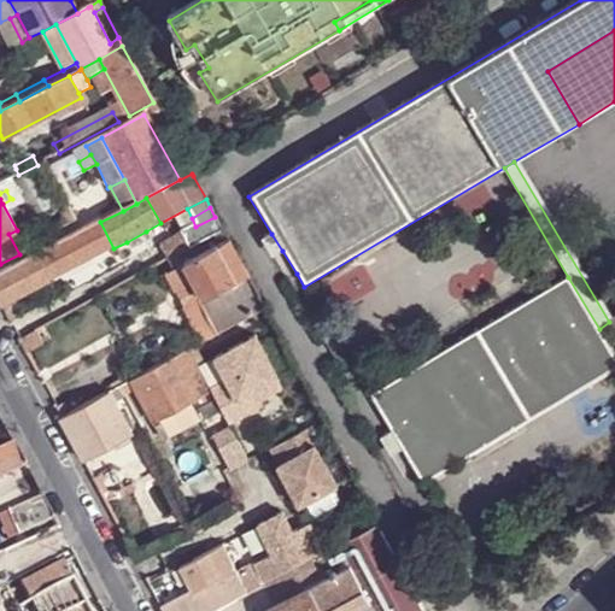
[(215,217),(195,227),(181,235),(183,238),(191,251),(212,240),(223,233),(215,217)]
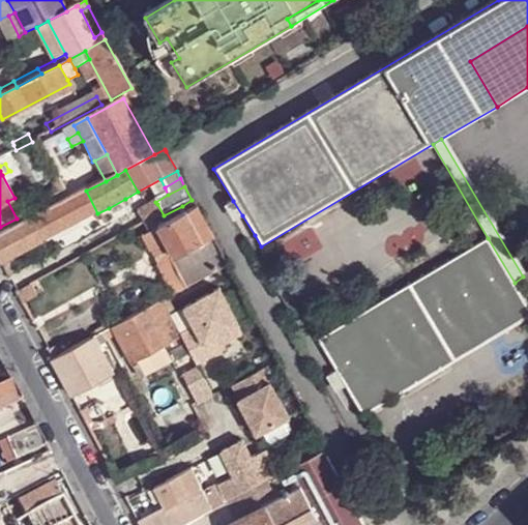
[(45,241),(97,213),(86,191),(33,219),(45,241)]
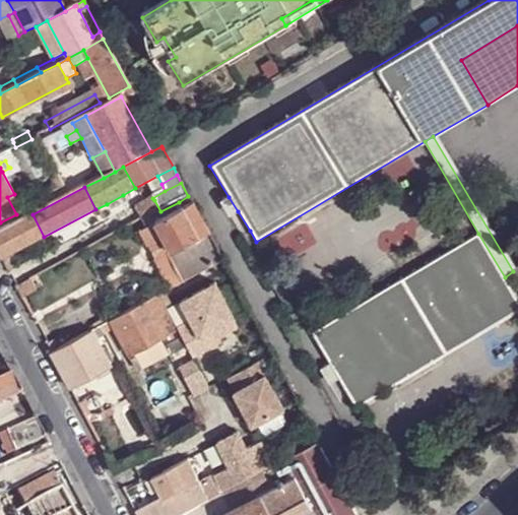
[(111,212),(127,203),(123,195),(107,204),(111,212)]
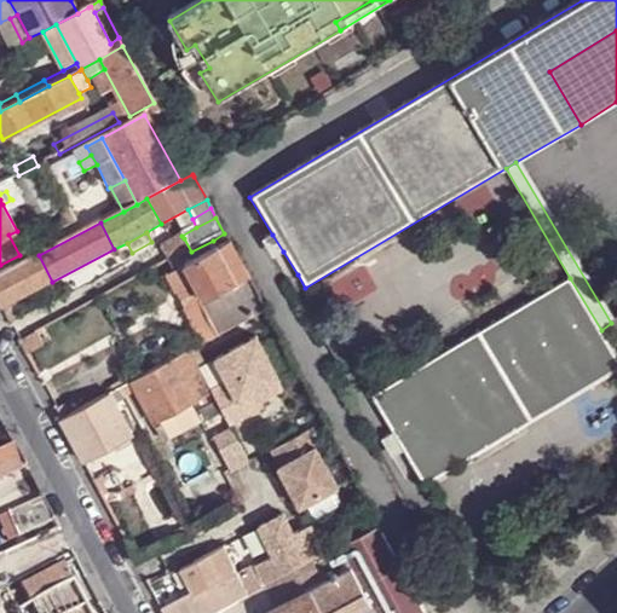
[(272,235),(261,241),(272,259),(283,252),(272,235)]
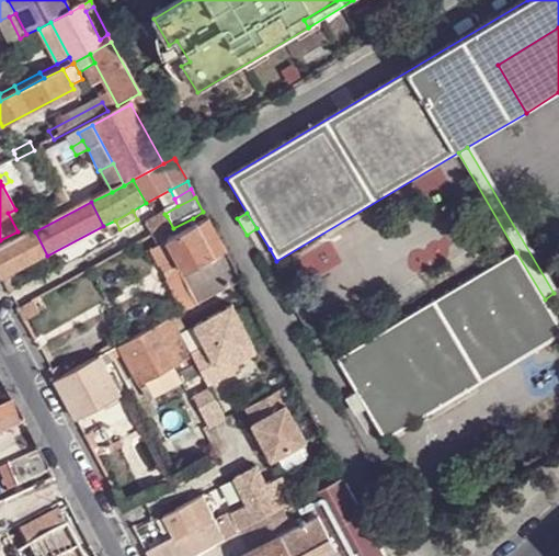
[(164,233),(173,228),(167,216),(156,222),(162,234),(164,233)]
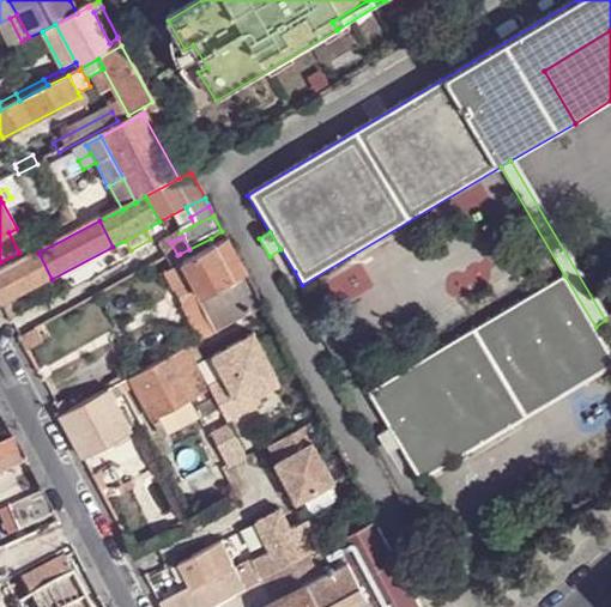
[(189,249),(180,254),(185,265),(216,248),(211,238),(189,249)]
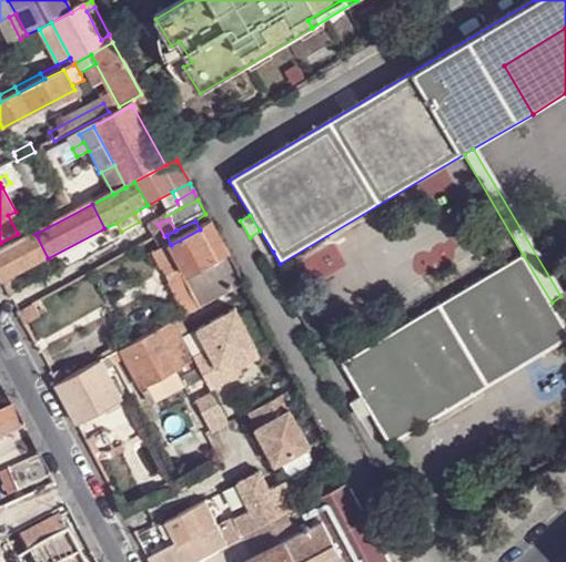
[(154,242),(164,236),(158,224),(149,230),(154,242)]
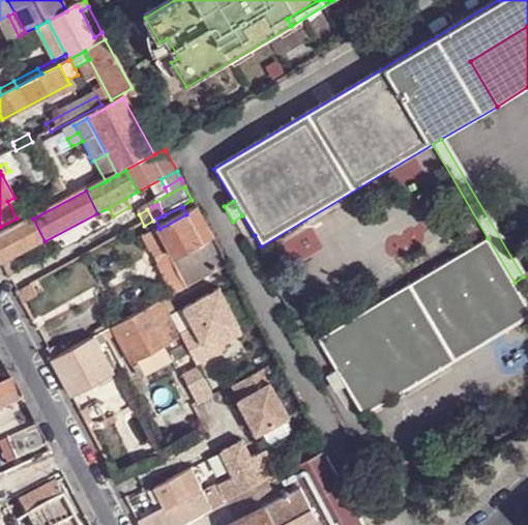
[(202,248),(213,241),(197,210),(186,214),(202,248)]
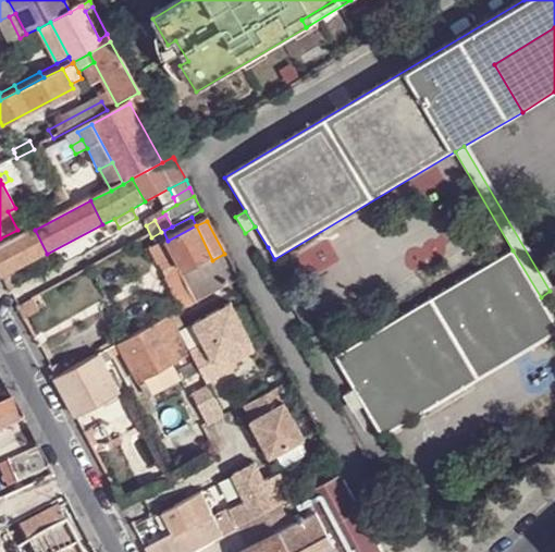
[(185,274),(212,260),(196,225),(168,241),(185,274)]
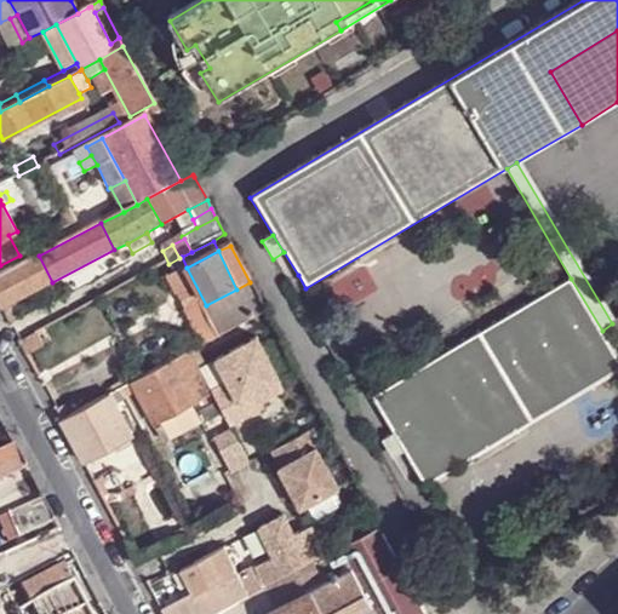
[(0,304),(3,309),(52,282),(39,256),(0,276),(0,304)]
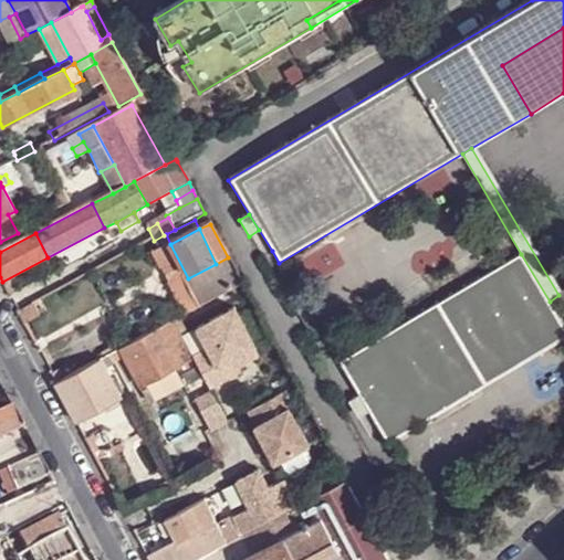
[(170,244),(153,254),(187,318),(204,309),(188,278),(170,244)]
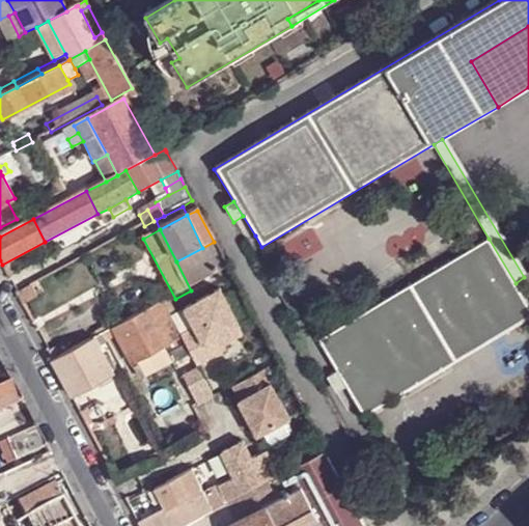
[(528,308),(516,283),(489,239),(317,339),(337,372),(345,387),(363,417),(365,417),(528,319),(528,308)]
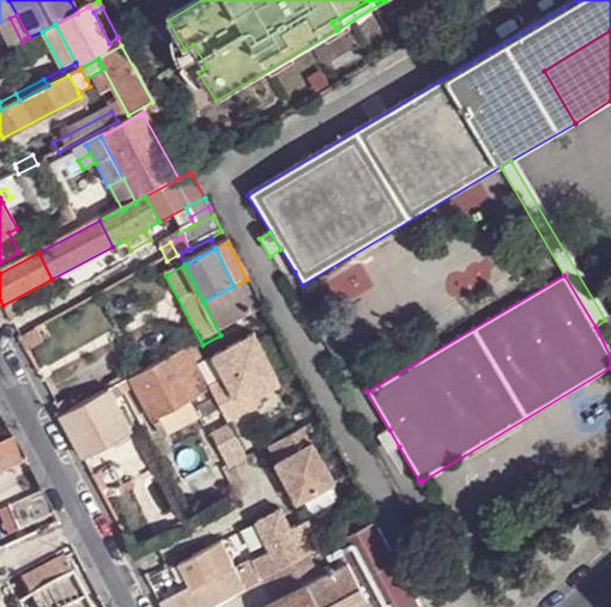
[(221,335),(264,313),(247,279),(234,286),(204,302),(221,335)]
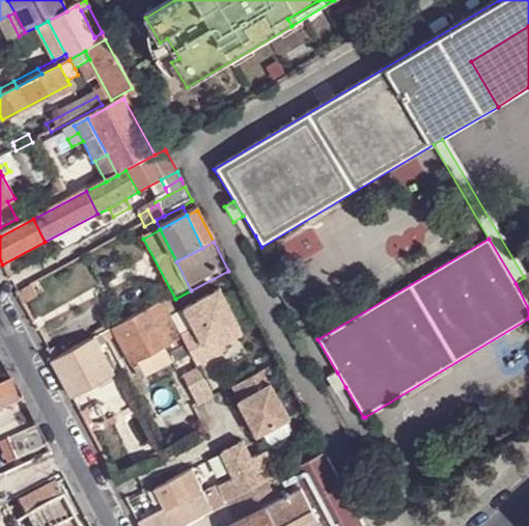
[(38,298),(32,287),(18,296),(24,306),(38,298)]
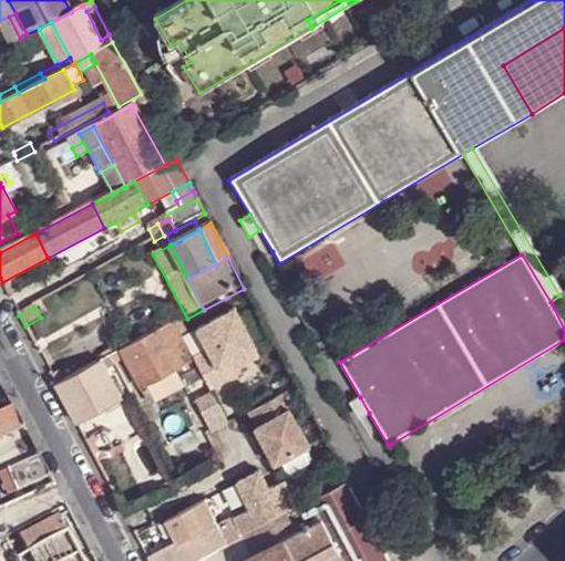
[(235,314),(185,341),(197,363),(212,392),(243,376),(239,372),(235,363),(256,352),(235,314)]
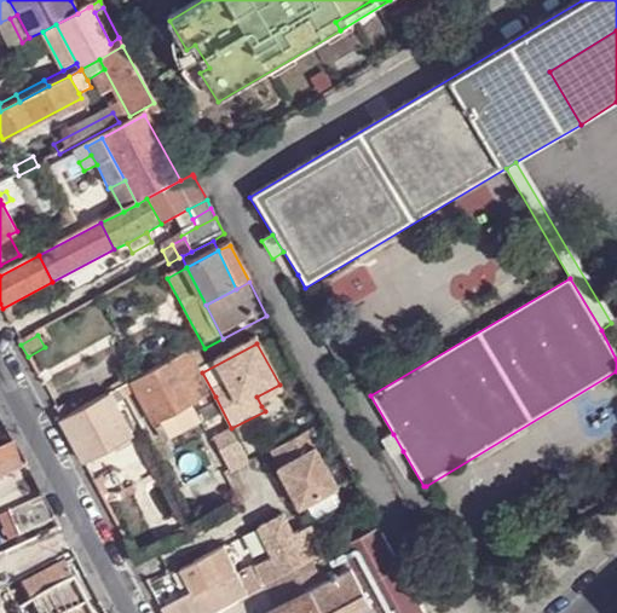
[(177,363),(134,385),(156,427),(161,424),(169,441),(203,424),(194,406),(215,397),(202,372),(192,354),(177,363)]
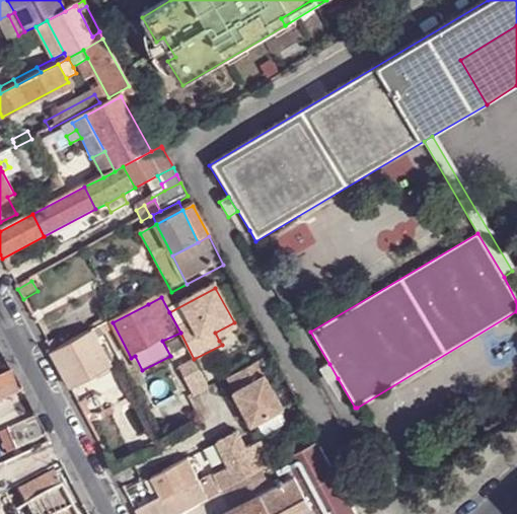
[(71,390),(112,369),(97,342),(107,337),(103,328),(59,351),(53,355),(71,390)]
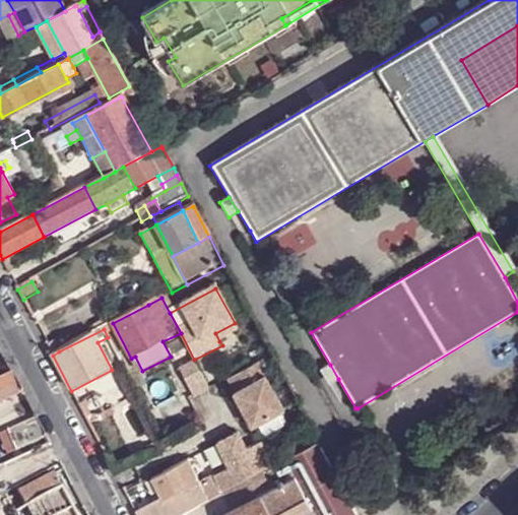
[(53,356),(59,351),(55,345),(49,348),(53,356)]
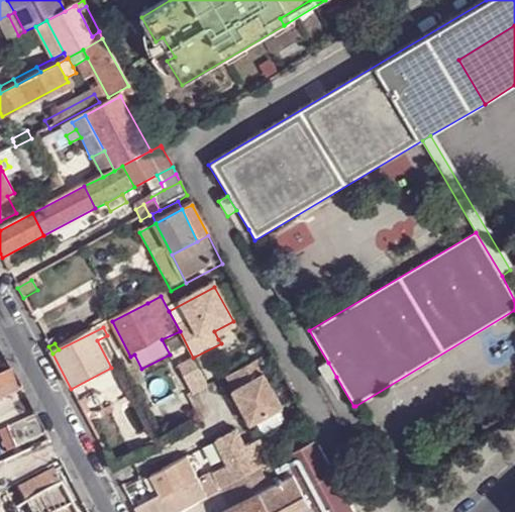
[(196,362),(180,370),(195,397),(210,390),(196,362)]
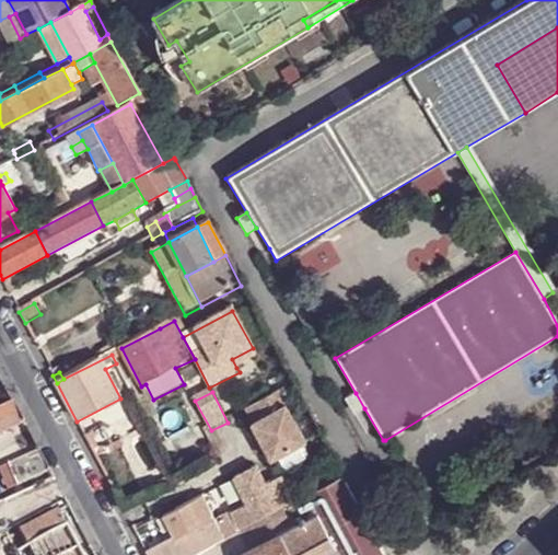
[(356,393),(345,399),(353,414),(364,408),(356,393)]
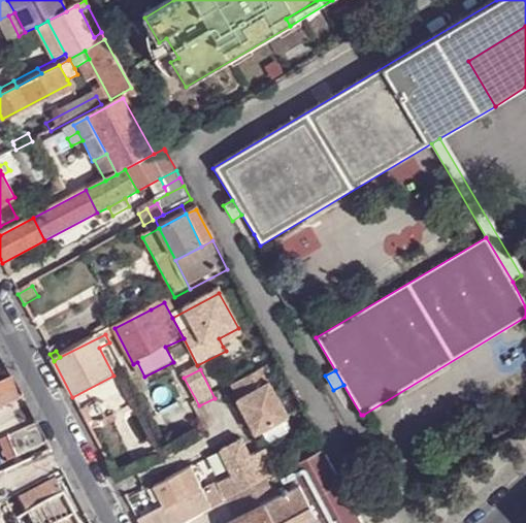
[(263,372),(233,389),(241,402),(239,403),(258,437),(290,420),(263,372)]
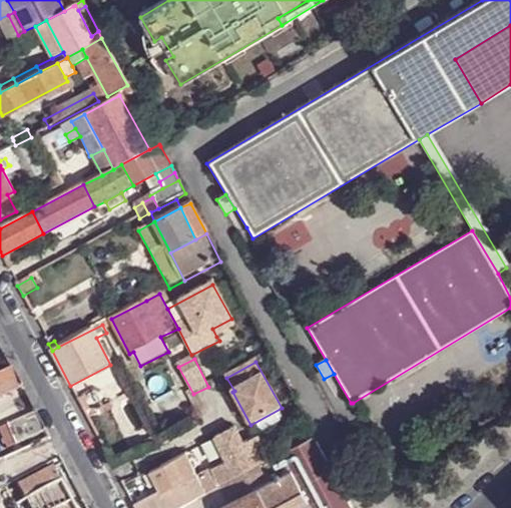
[(0,402),(24,391),(15,372),(0,379),(0,402)]
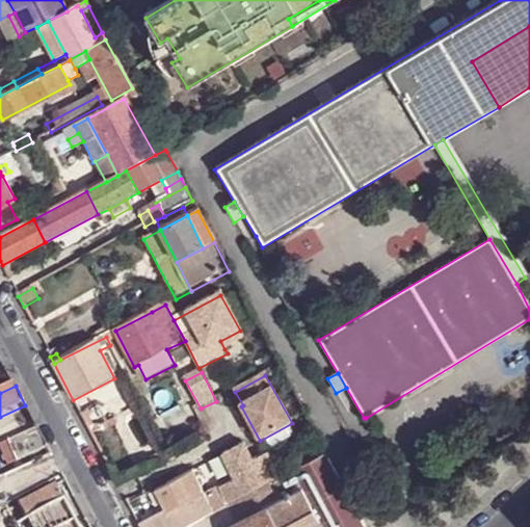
[(10,470),(50,452),(41,433),(1,451),(10,470)]
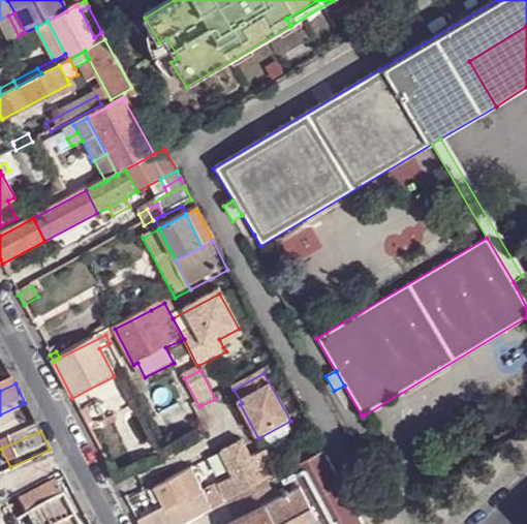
[(240,445),(223,454),(235,479),(205,493),(214,512),(228,503),(253,491),(270,482),(278,478),(267,454),(253,460),(244,443),(240,445)]
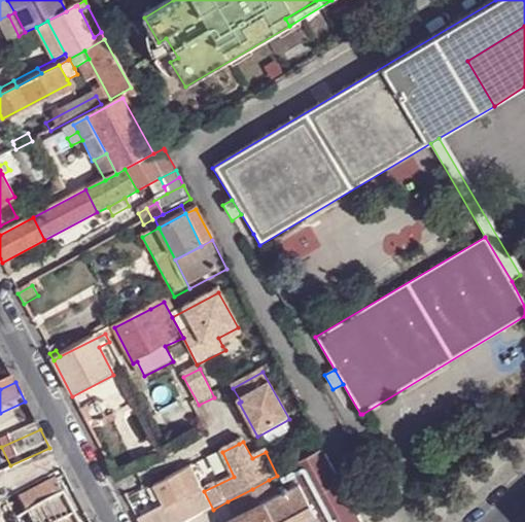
[(360,521),(355,512),(323,451),(293,466),(321,521),(360,521)]
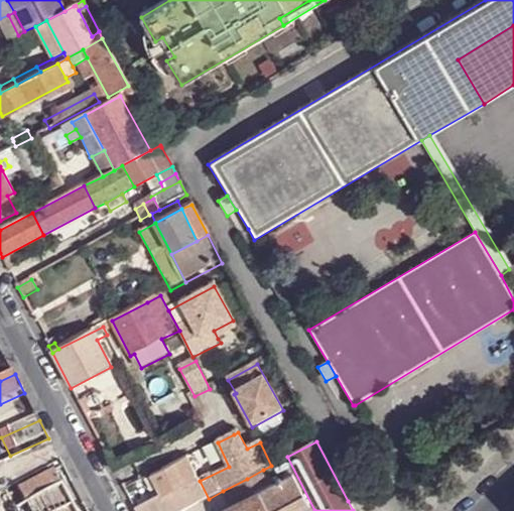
[(185,510),(209,499),(200,481),(187,457),(152,476),(163,499),(144,510),(185,510)]
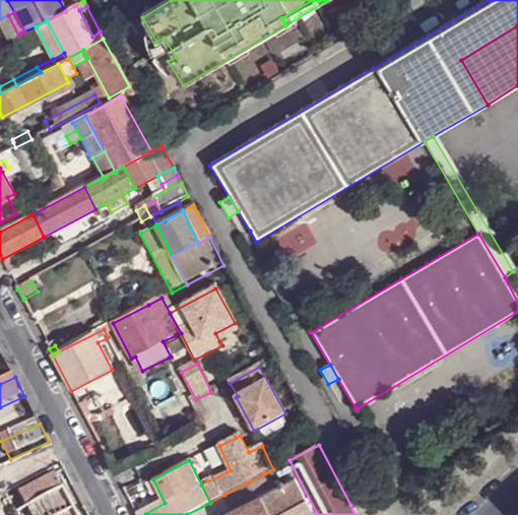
[(249,483),(224,495),(234,512),(275,491),(265,473),(249,483)]
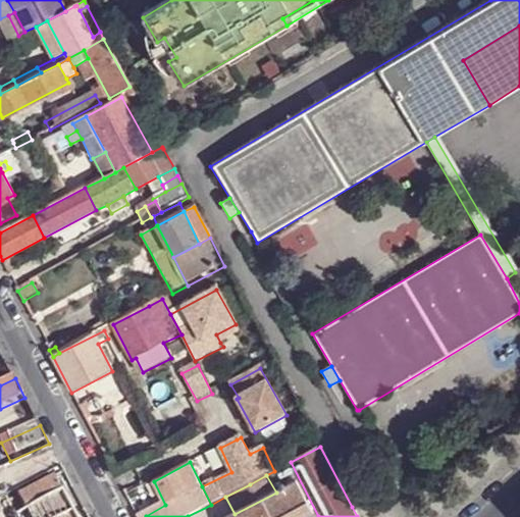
[(20,501),(29,516),(64,497),(57,481),(20,501)]
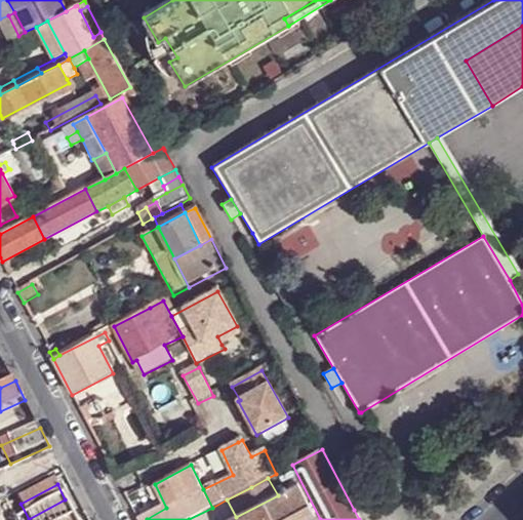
[(236,517),(232,519),(290,519),(278,495),(236,517)]
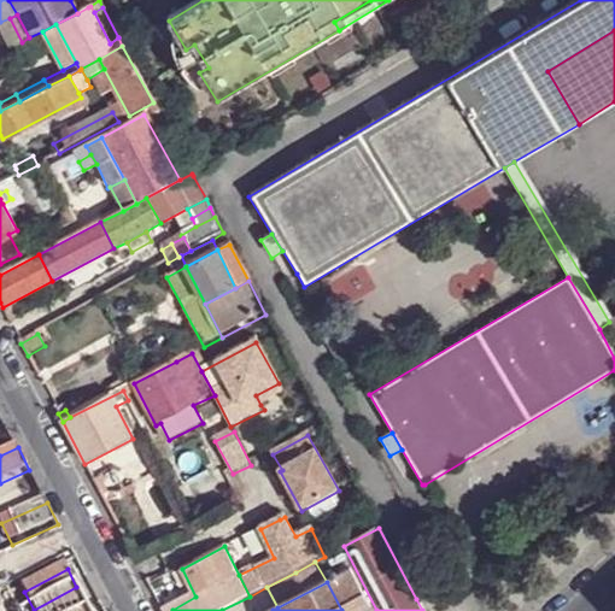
[(34,610),(88,610),(76,587),(34,610)]
